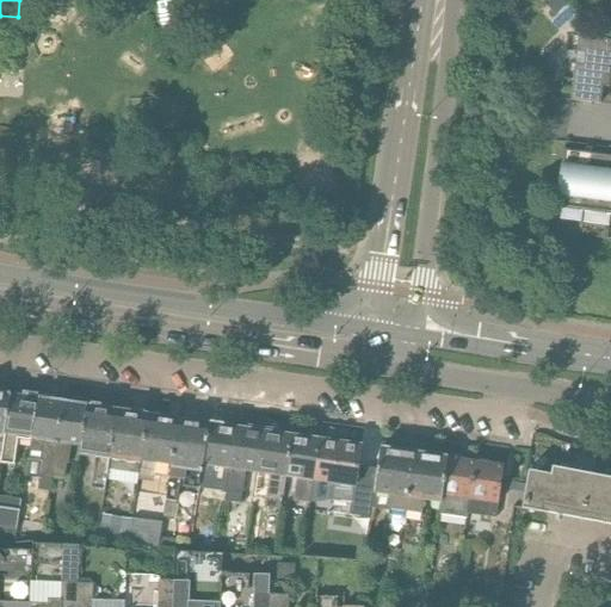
[(610,72),(610,37),(580,29),(582,13),(566,11),(563,29),(580,30),(576,50),(586,51),(584,64),(575,63),(571,97),(591,99),(591,97),(600,98),(602,92),(610,93),(610,92),(603,91),(604,84),(610,85),(610,72)]
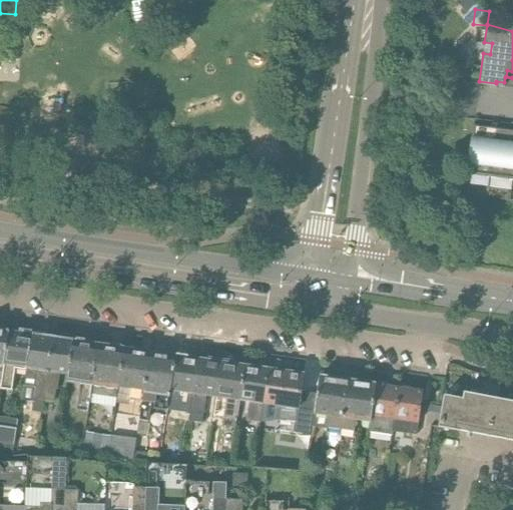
[(467,171),(490,174),(496,125),(473,122),(469,155),(467,171)]
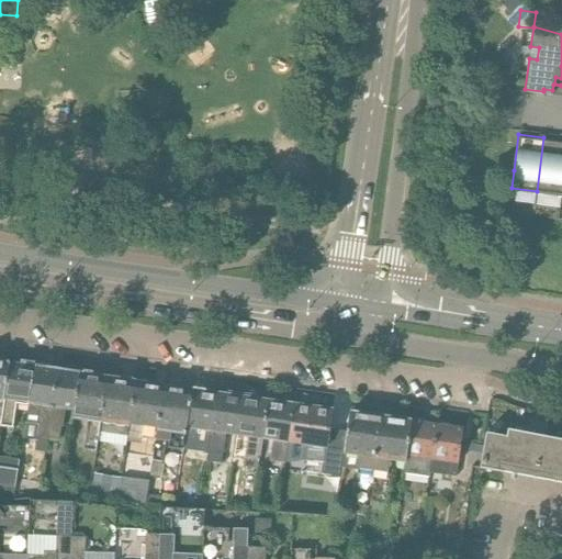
[(537,191),(561,194),(561,189),(561,140),(543,137),(537,191)]
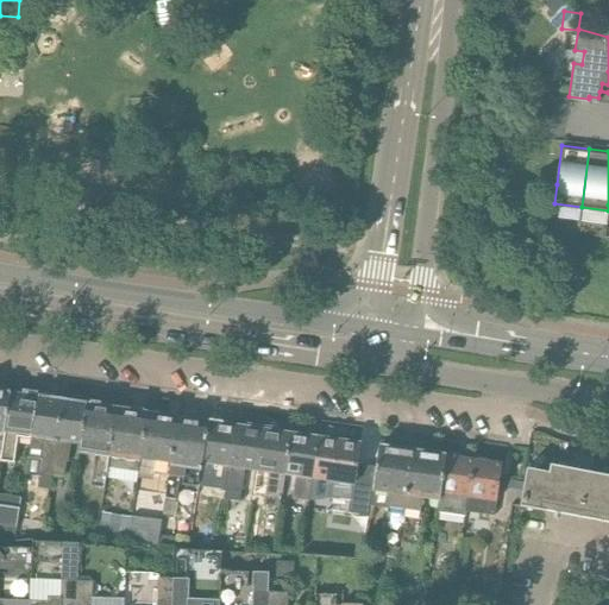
[(0,449),(1,449),(11,391),(0,390),(0,449)]
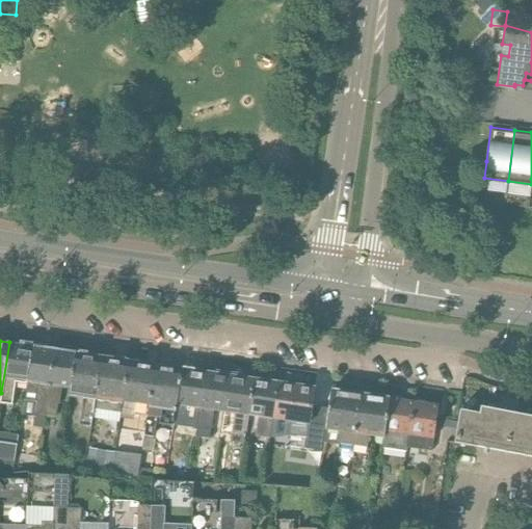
[(17,381),(27,384),(32,346),(9,342),(1,393),(0,399),(0,411),(8,413),(10,393),(15,394),(17,381)]
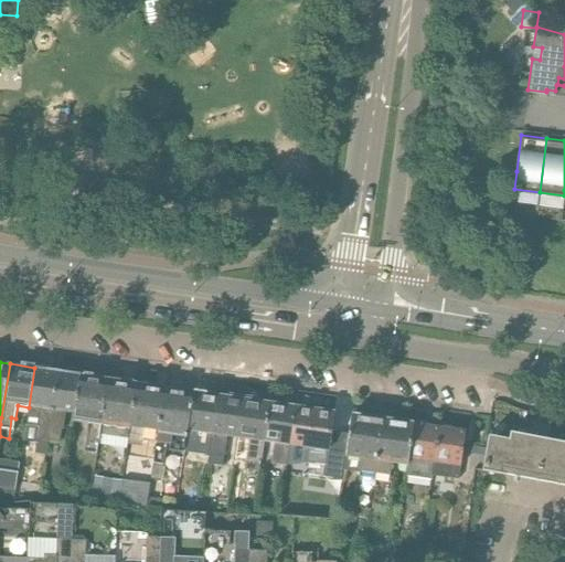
[(46,462),(46,455),(61,371),(34,368),(29,407),(27,424),(39,425),(34,460),(46,462)]
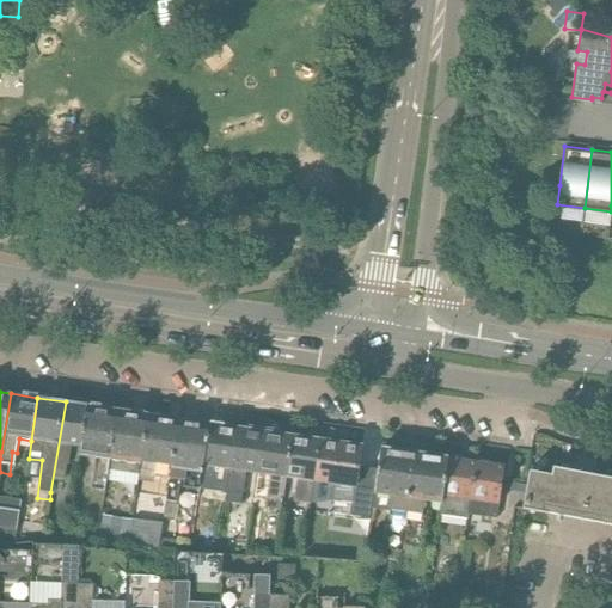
[(66,401),(50,492),(62,495),(67,464),(68,464),(72,443),(80,444),(86,405),(66,401)]
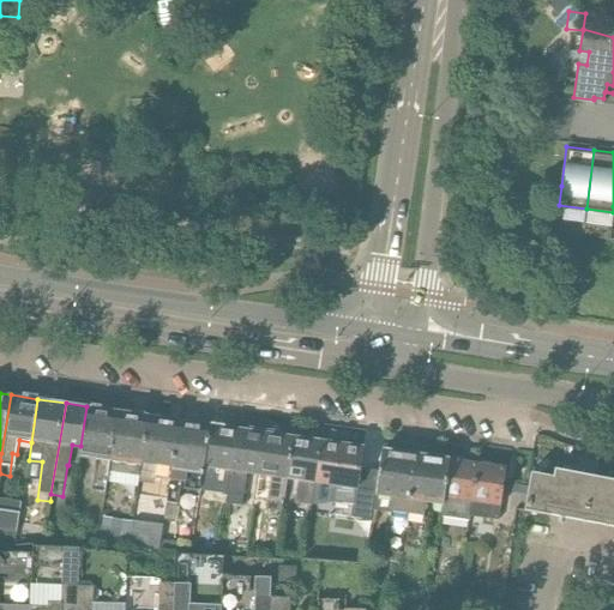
[(106,489),(108,470),(116,410),(86,406),(80,446),(79,456),(96,458),(91,488),(106,489)]
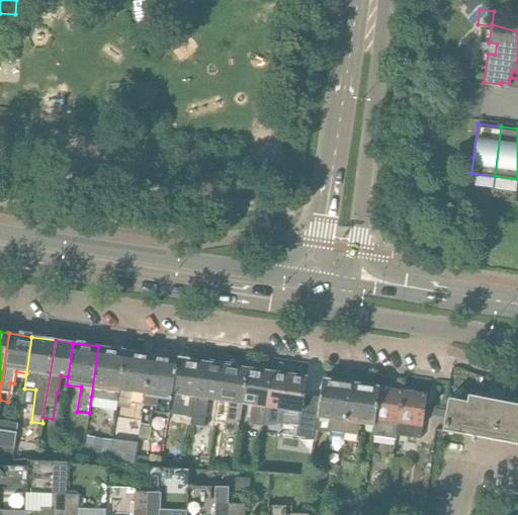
[(91,397),(115,400),(122,350),(98,346),(91,397)]
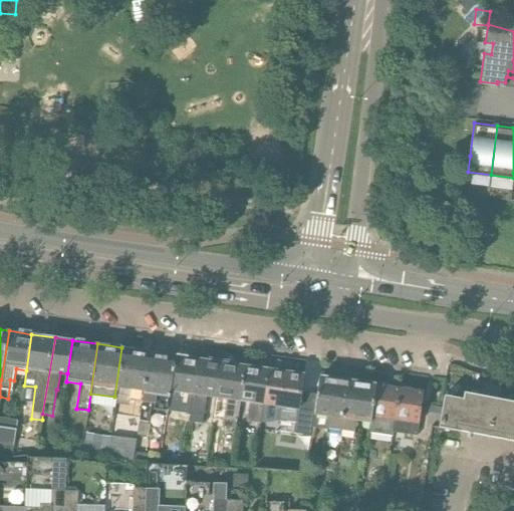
[(114,397),(141,401),(148,350),(121,347),(114,397)]
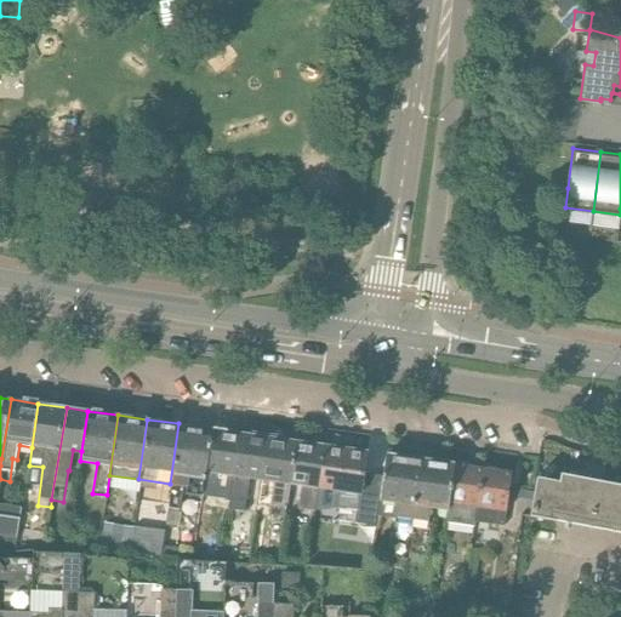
[(186,490),(203,492),(211,428),(178,423),(170,484),(169,507),(180,509),(183,485),(186,485),(186,490)]
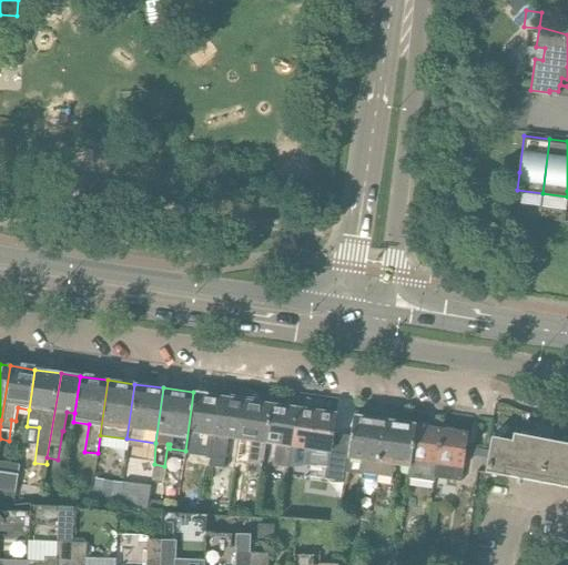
[(193,392),(185,451),(200,453),(210,454),(219,396),(193,392)]
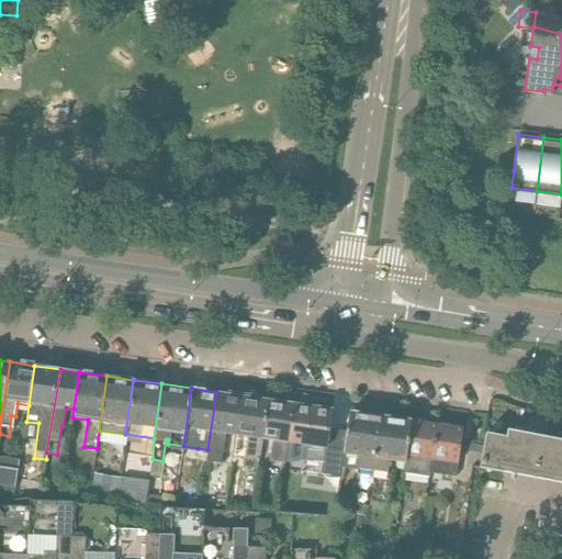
[(226,433),(236,434),(242,395),(216,392),(208,449),(206,460),(221,462),(226,433)]
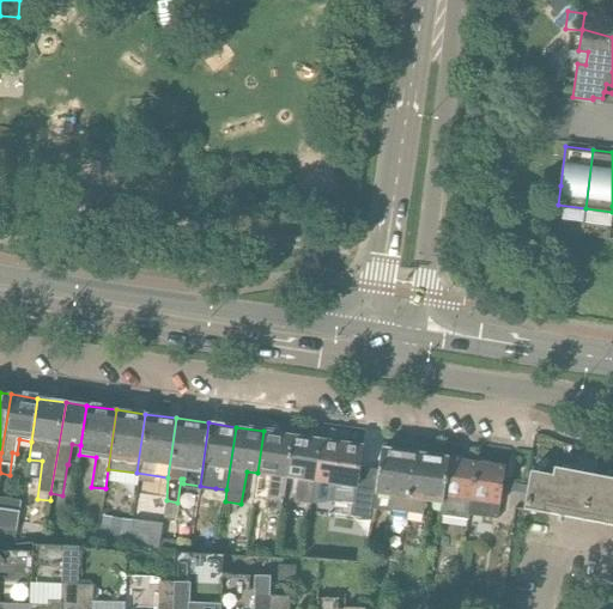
[(281,510),(286,476),(292,436),(263,431),(258,473),(254,495),(267,497),(266,506),(281,510)]
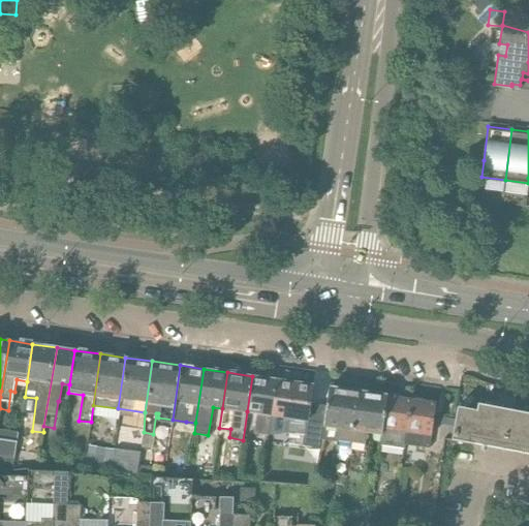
[(267,443),(271,415),(276,379),(252,376),(247,411),(256,413),(252,441),(267,443)]
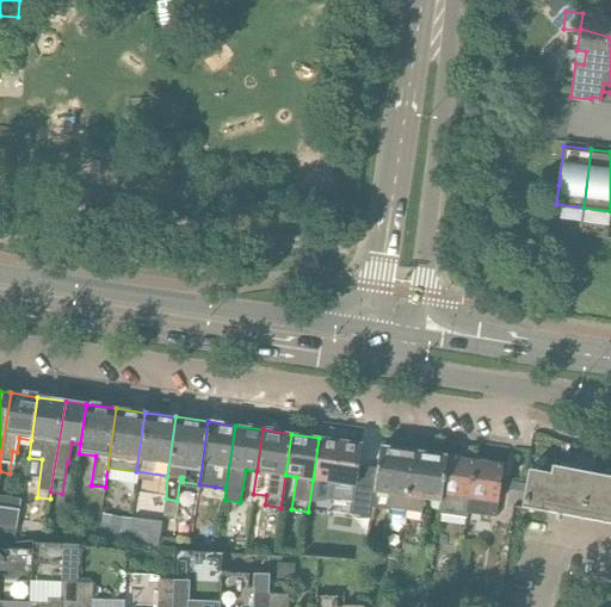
[(349,513),(370,515),(376,474),(357,471),(360,444),(319,438),(313,479),(333,482),(331,497),(351,501),(349,513)]
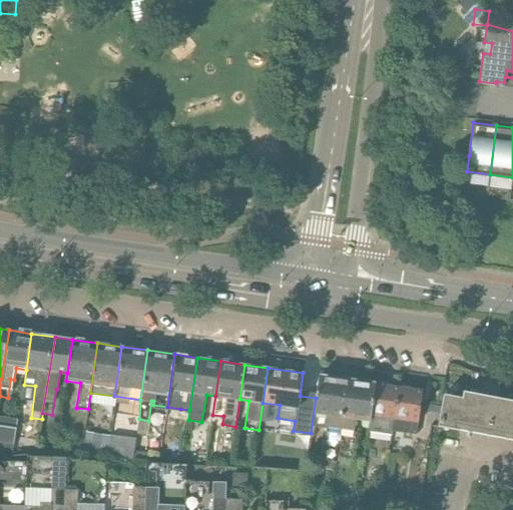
[(335,470),(336,463),(348,379),(320,375),(316,398),(311,433),(313,433),(314,425),(327,427),(321,468),(335,470)]
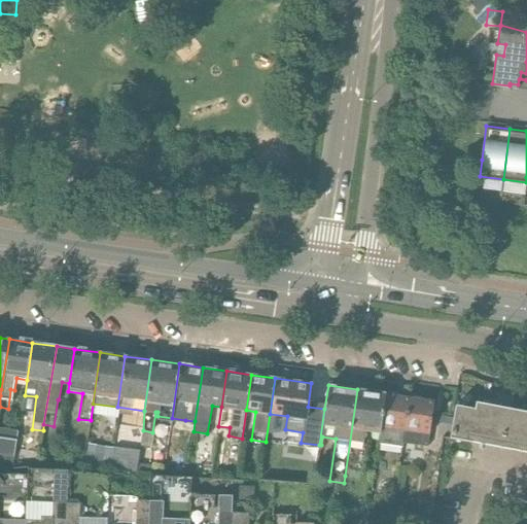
[(357,389),(345,476),(358,478),(359,470),(362,472),(369,430),(380,432),(385,393),(357,389)]
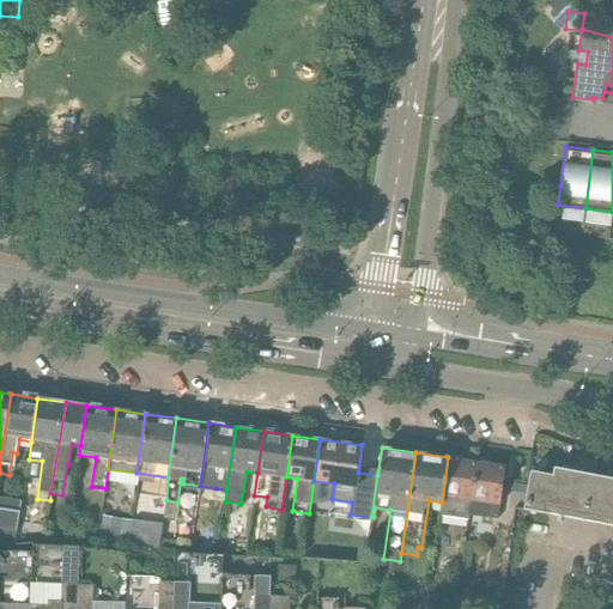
[(468,518),(468,513),(477,461),(448,457),(442,503),(441,515),(468,518)]
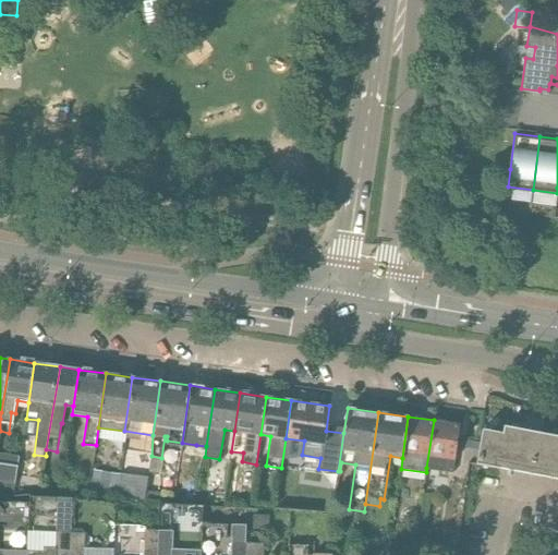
[(426,468),(453,471),(460,424),(434,420),(426,468)]
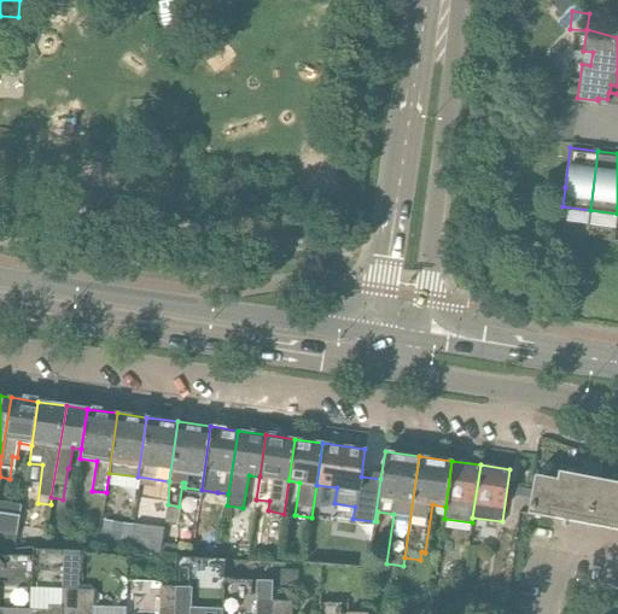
[(617,613),(617,481),(559,471),(557,478),(535,473),(528,513),(548,516),(549,509),(617,521),(617,613)]
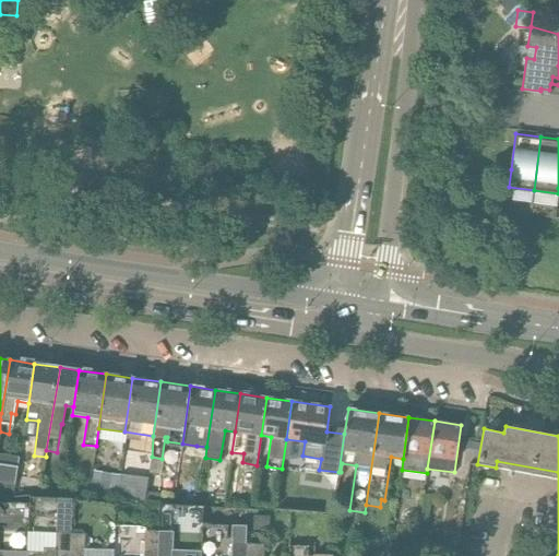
[(0,481),(16,484),(20,459),(0,454),(0,481)]
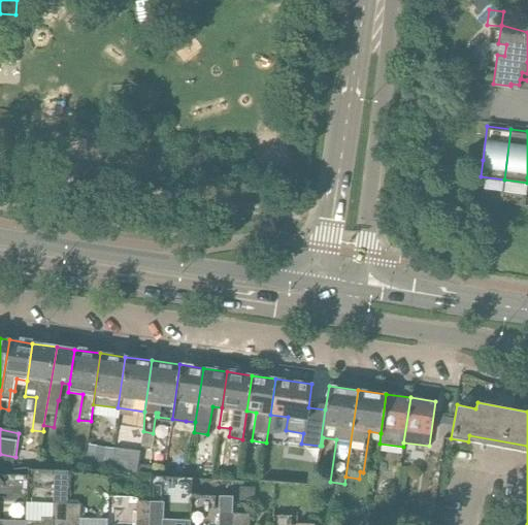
[(151,446),(153,433),(143,431),(142,445),(151,446)]
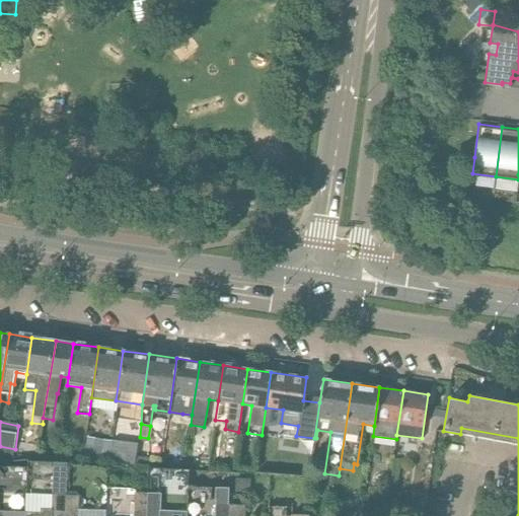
[(112,438),(108,463),(134,464),(137,441),(112,438)]
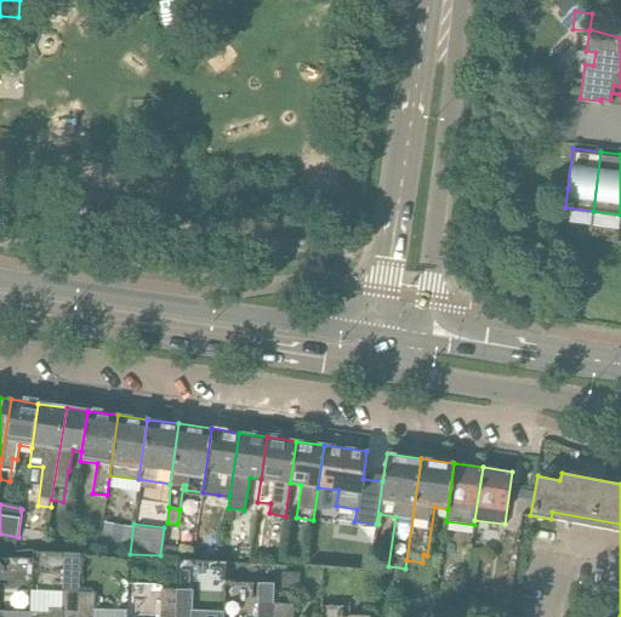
[(257,601),(274,601),(274,580),(258,578),(257,601)]
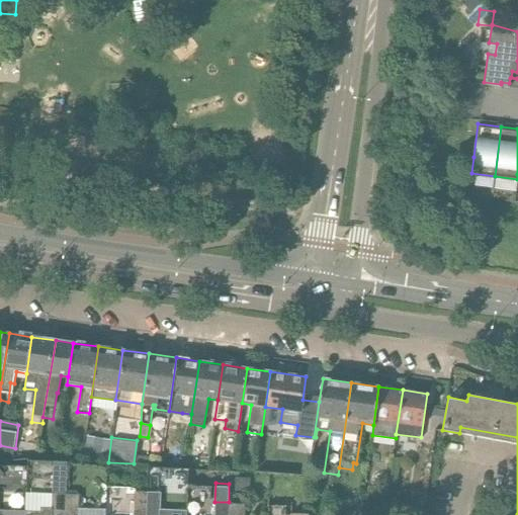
[(146,514),(147,491),(134,490),(133,514),(146,514)]
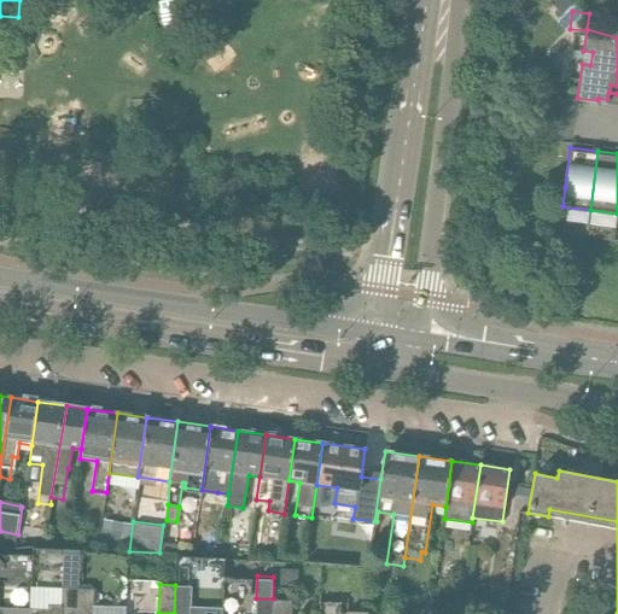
[(205,613),(207,607),(191,607),(192,585),(175,585),(174,613),(205,613)]
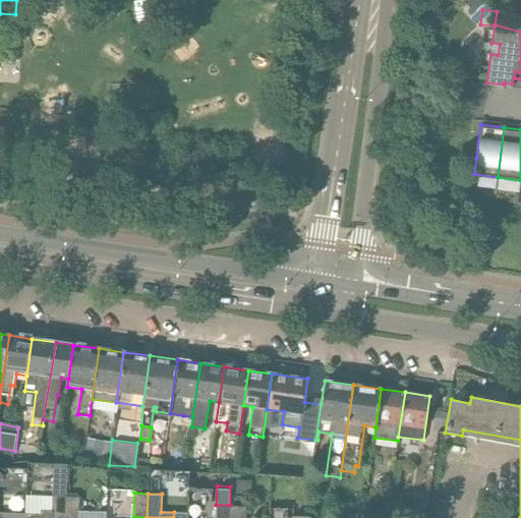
[(65,517),(66,496),(52,496),(26,495),(25,514),(25,517),(24,517),(65,517)]
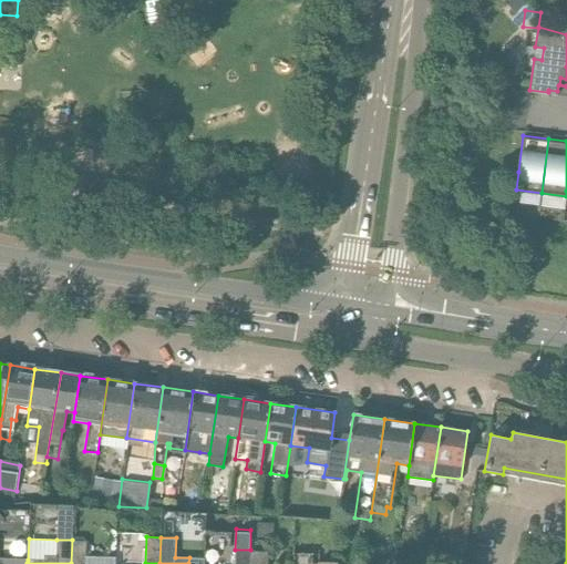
[(85,563),(86,541),(72,540),(71,563),(85,563)]
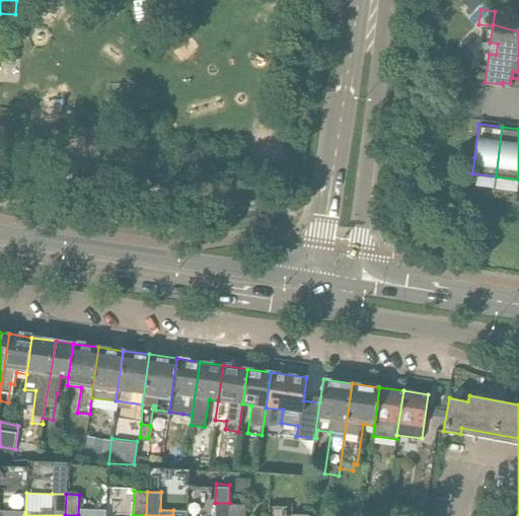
[(228,515),(229,503),(215,503),(214,515),(228,515)]
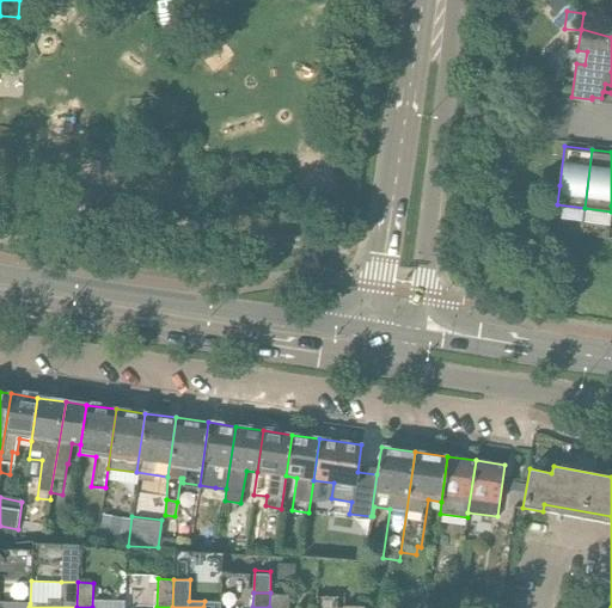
[(270,593),(269,607),(288,607),(289,594),(270,593)]
